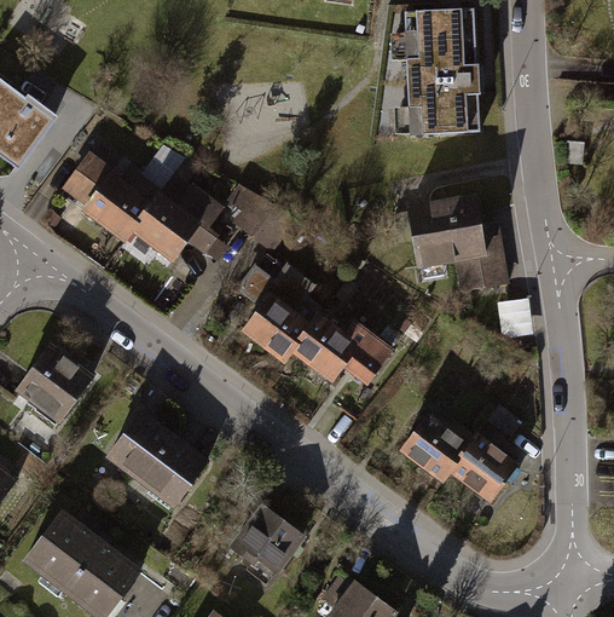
[(479,144),(475,7),(451,9),(409,10),(412,146),(479,144)]
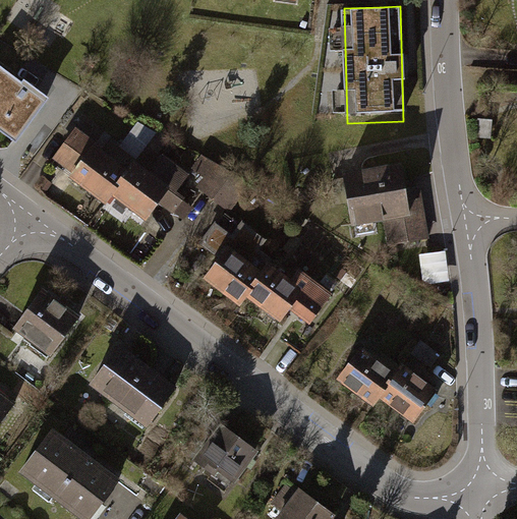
[(26,103),(0,81),(0,136),(26,103)]
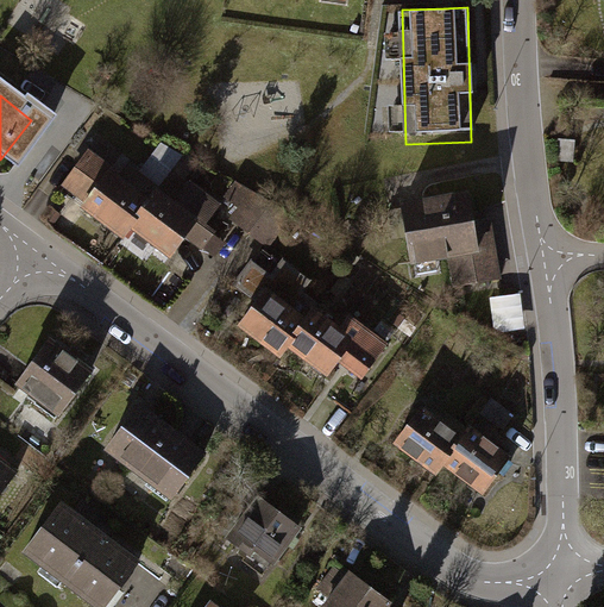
[(119,236),(127,224),(148,196),(89,152),(64,185),(88,200),(79,210),(119,236)]
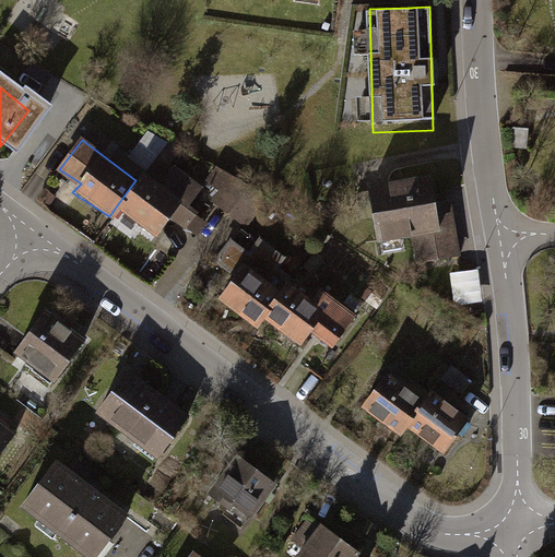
[(158,181),(142,172),(136,180),(117,205),(153,236),(168,217),(184,229),(197,213),(185,204),(198,186),(172,165),(158,181)]
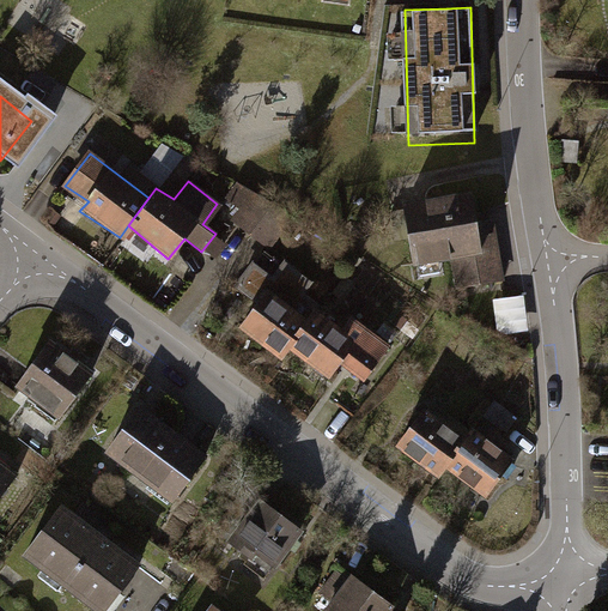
[(295,219),(253,191),(236,181),(224,197),(239,209),(229,224),(238,230),(256,243),(271,253),(295,219)]
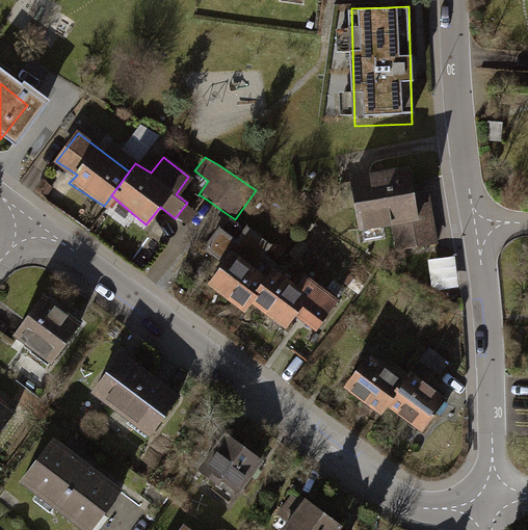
[(406,166),(350,177),(359,223),(392,218),(397,244),(433,238),(424,187),(411,189),(406,166)]
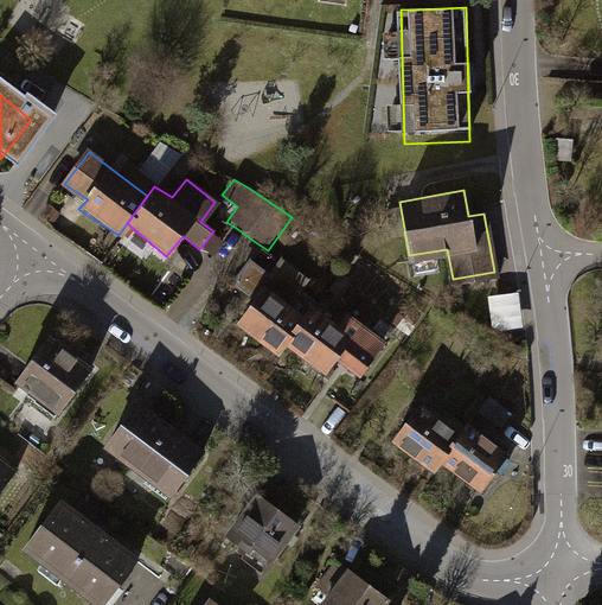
[(312,280),(280,259),(237,320),(286,352),(315,309),(320,300),(305,291),(312,280)]
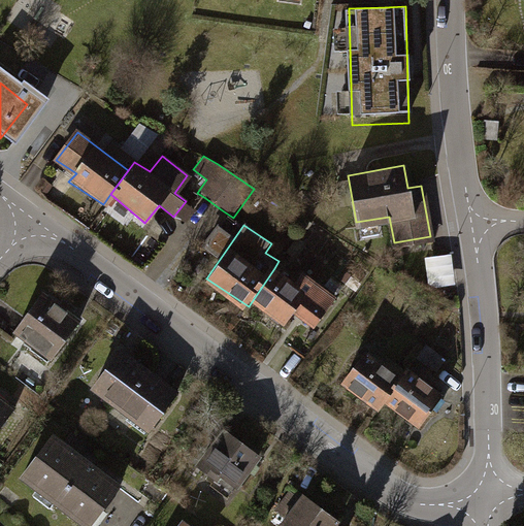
[(449,253),(424,257),(428,287),(453,284),(449,253)]
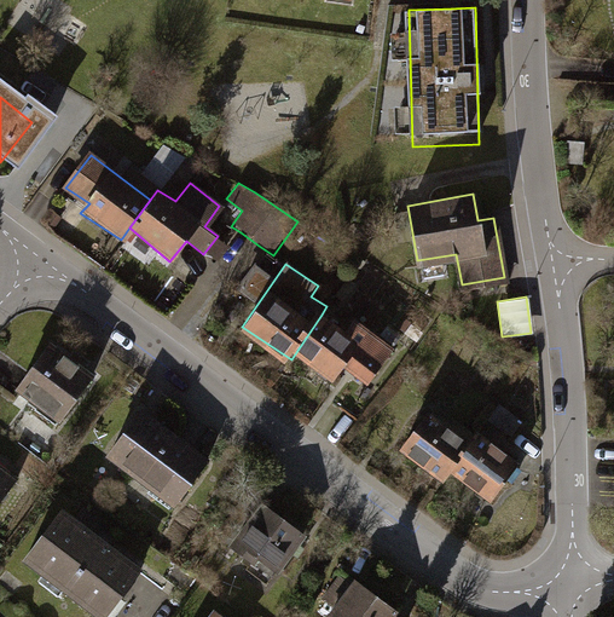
[(322,315),(291,359),(330,386),(345,367),(369,382),(395,342),(357,317),(347,332),(322,315)]
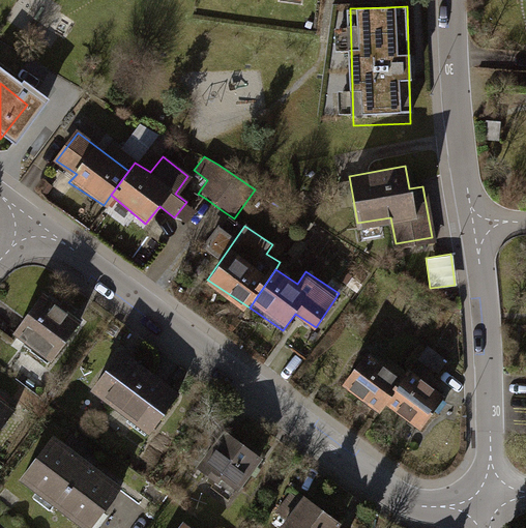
[(76,329),(38,299),(8,335),(46,365),(76,329)]
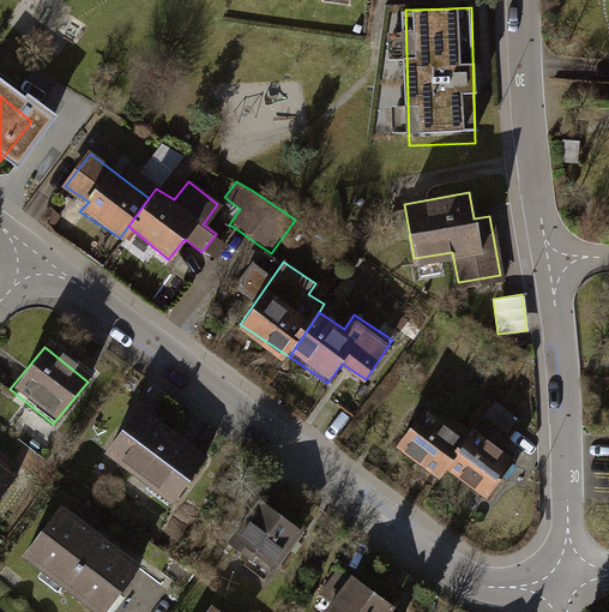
[(496,405),(487,419),(504,431),(513,417),(496,405)]
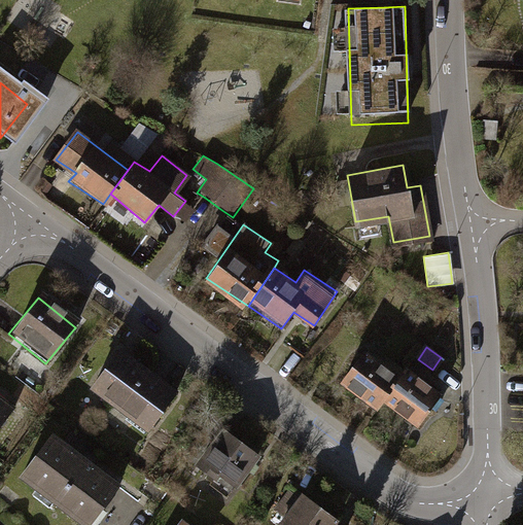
[(364,355),(342,385),(376,411),(385,399),(398,381),(364,355)]
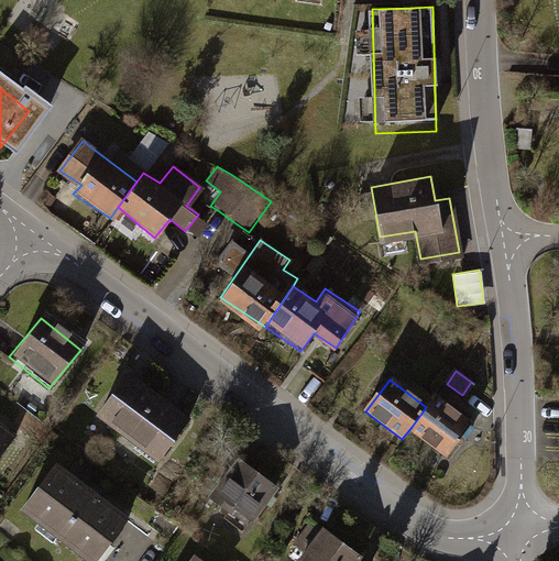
[(185,429),(122,384),(95,420),(159,465),(185,429)]
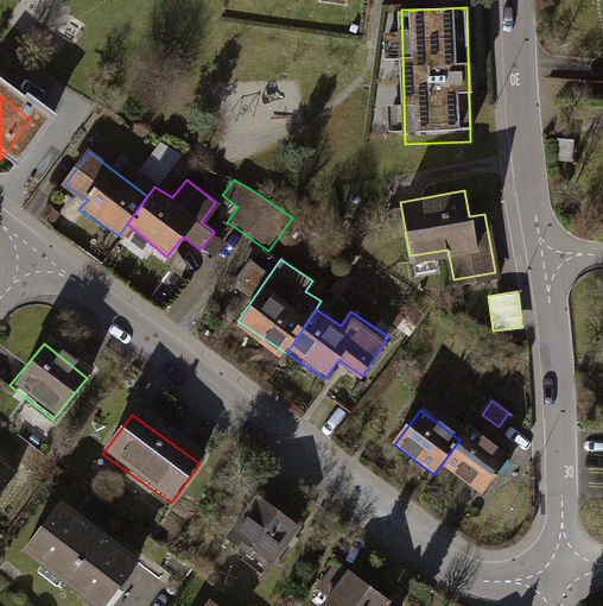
[(444,461),(483,492),(507,462),(467,431),(459,440),(444,461)]
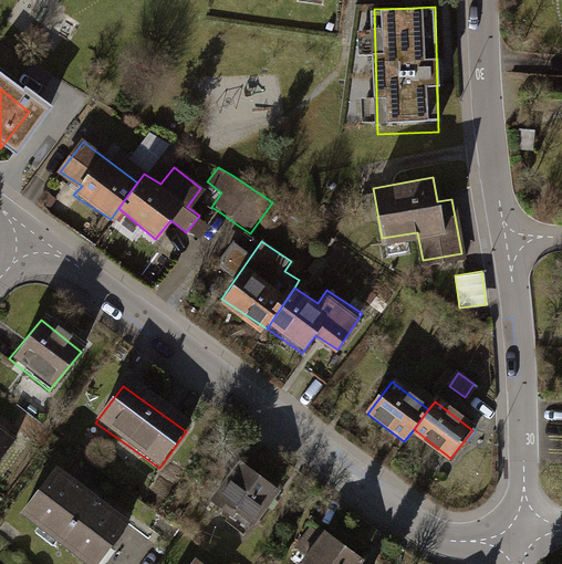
[(0,458),(14,440),(0,429),(0,458)]
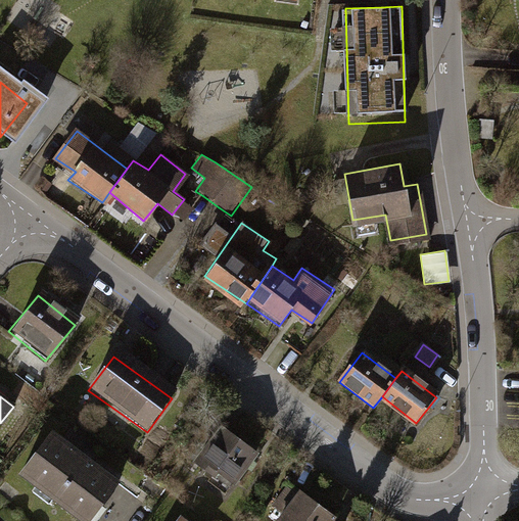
[(263,461),(222,429),(199,458),(241,489),(263,461)]
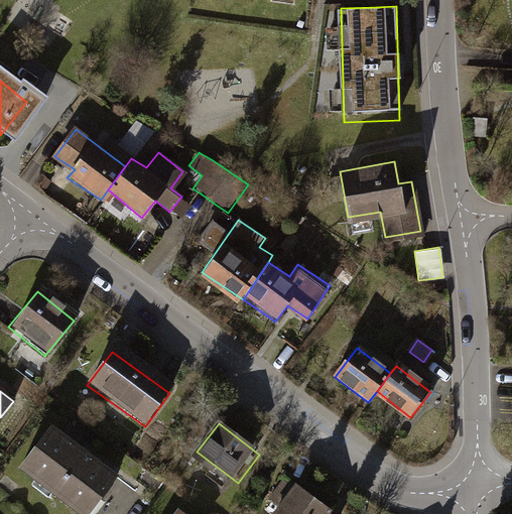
[(92,513),(118,479),(50,429),(20,469),(81,513),(92,513)]
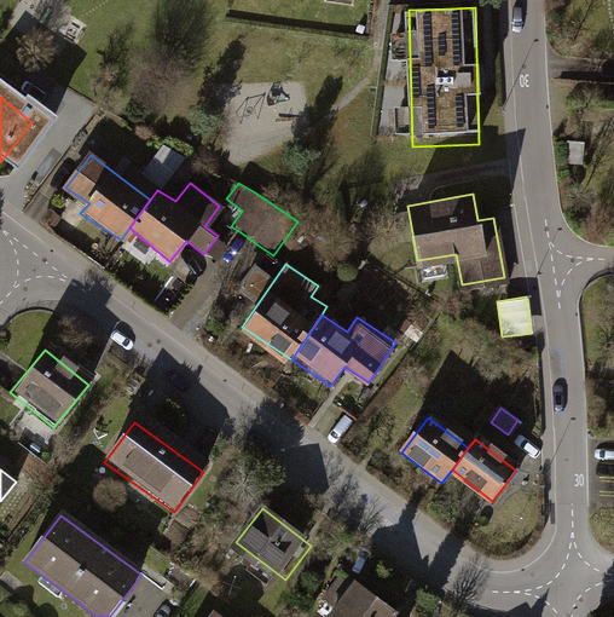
[(397,616),(357,584),(329,616),(397,616)]
